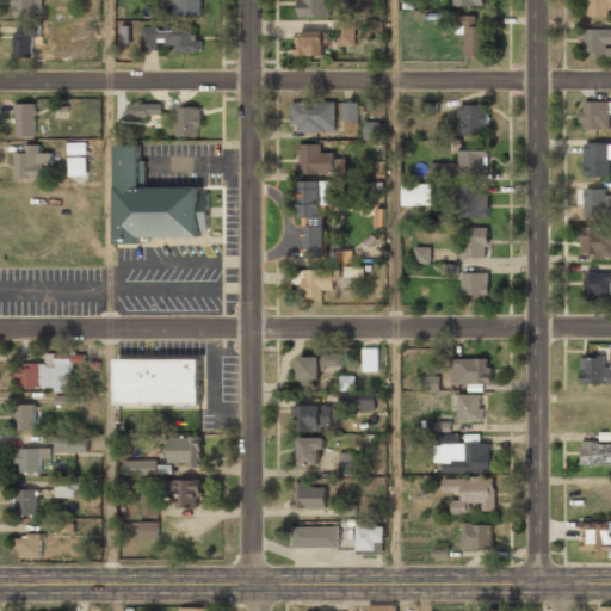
[(44,16),(43,0),(14,0),(16,17),(44,16)]
